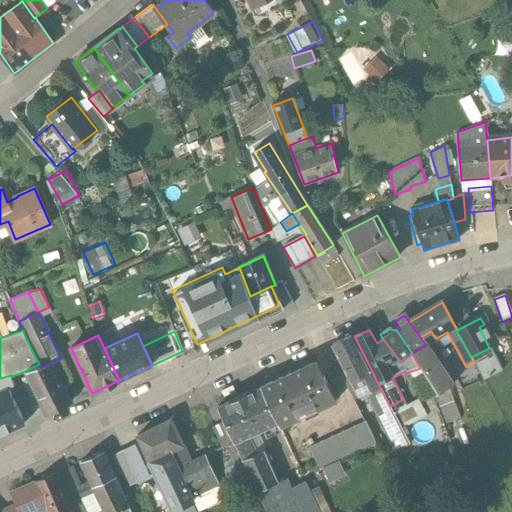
[(368,372),(351,338),(333,345),(347,373),(359,397),(380,388),(378,384),(372,371),(368,372)]
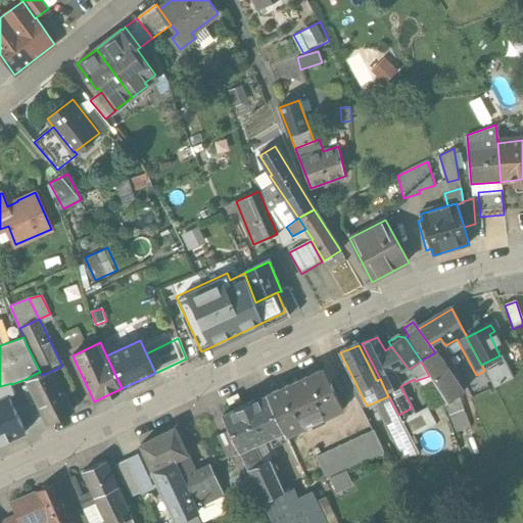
[(463,393),(435,352),(421,361),(421,362),(429,376),(447,403),(463,393)]
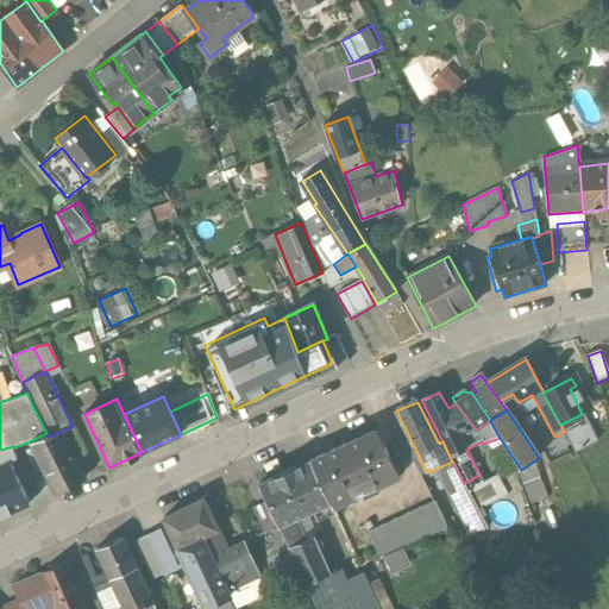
[(582,414),(560,425),(564,432),(575,453),(596,441),(582,414)]
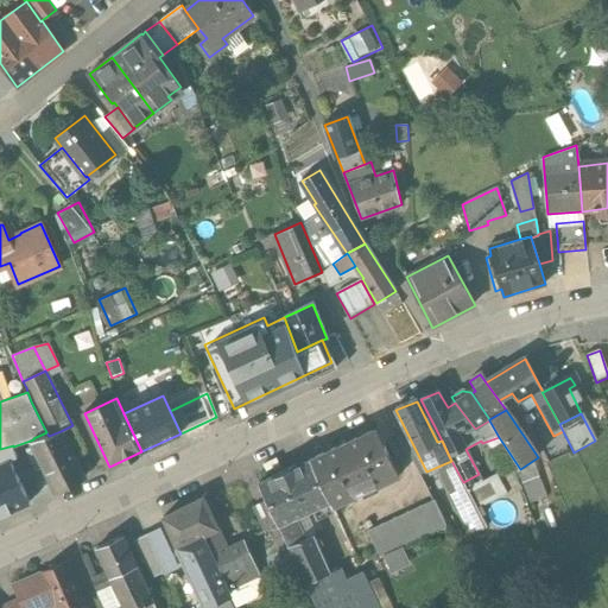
[(73,425),(61,431),(71,454),(84,448),(73,425)]
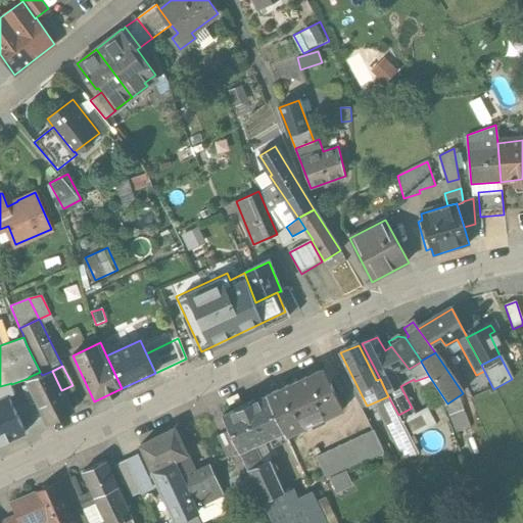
[(324,370),(267,395),(283,432),(285,436),(342,411),(324,370)]
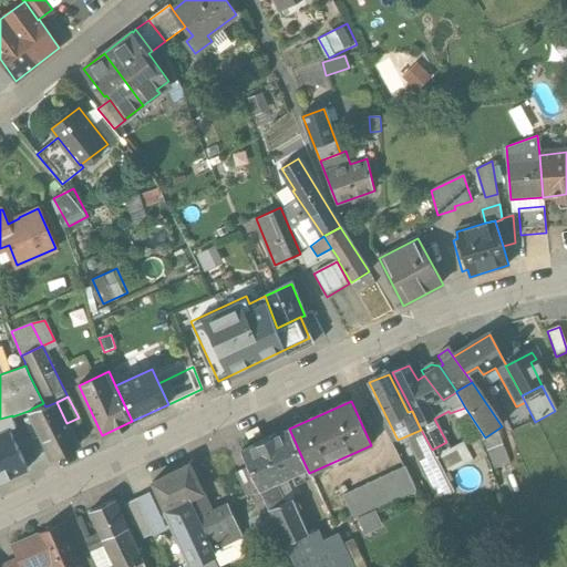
[(57,402),(45,406),(43,403),(31,409),(31,410),(39,425),(37,426),(45,446),(51,460),(79,446),(71,430),(66,423),(57,402)]
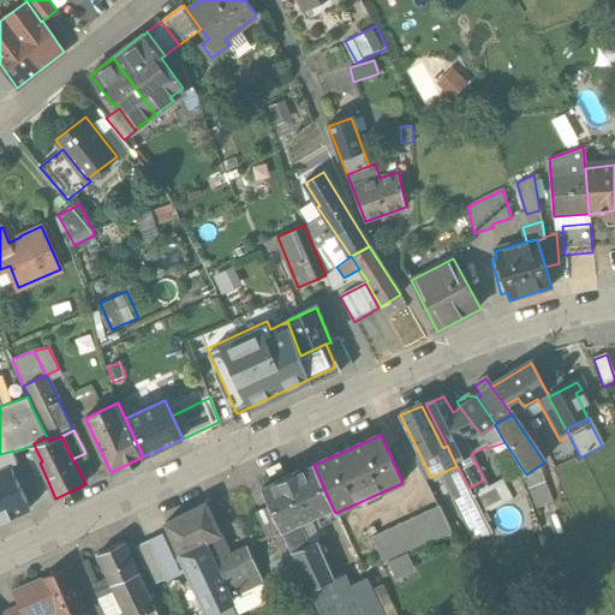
[(431,477),(417,448),(410,452),(424,481),(431,477)]
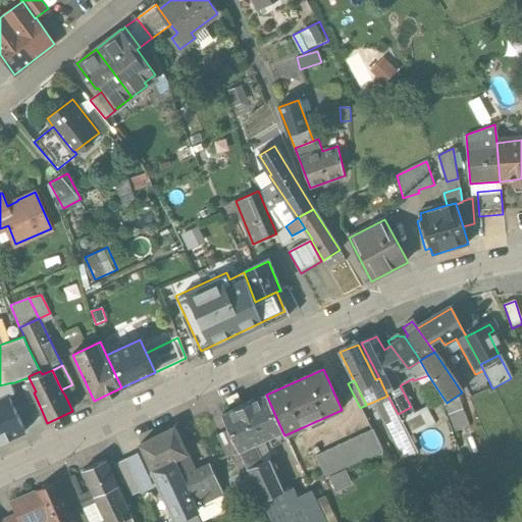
[(11,382),(0,385),(0,445),(28,432),(18,406),(13,389),(11,383),(11,382)]
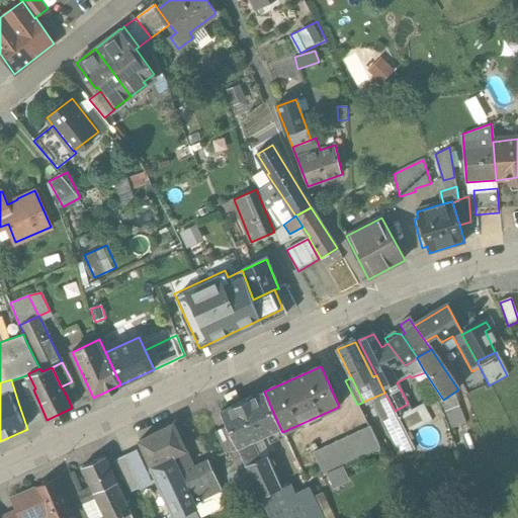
[(264,392),(221,412),(228,428),(245,466),(259,460),(250,441),(280,428),(264,392)]
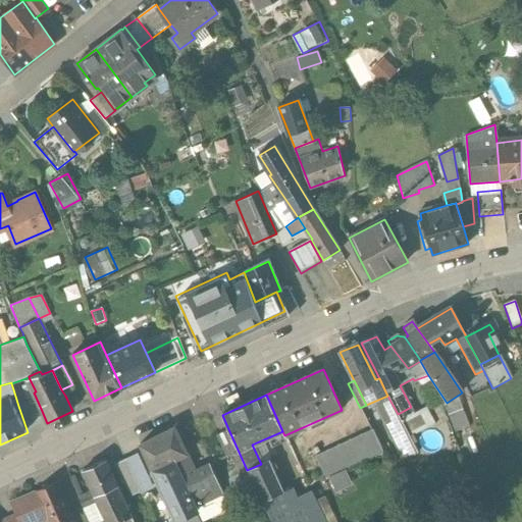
[(425,469),(387,396),(366,405),(373,420),(385,414),(399,438),(393,441),(410,476),(425,469)]
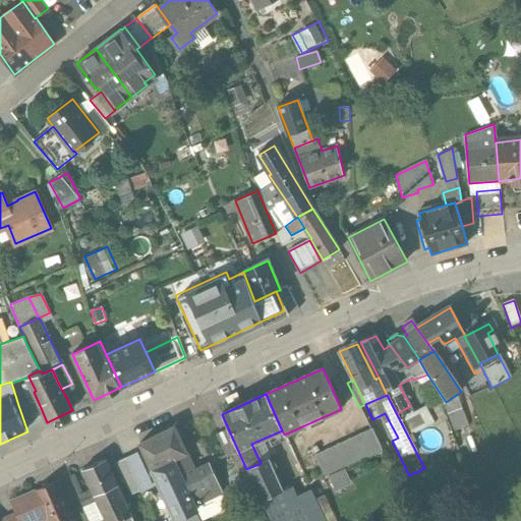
[(174,428),(139,444),(152,470),(173,460),(175,459),(190,491),(215,479),(209,465),(194,471),(174,428)]
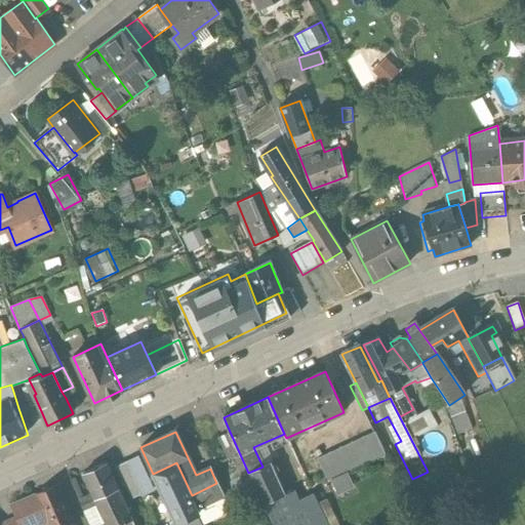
[(374,433),(317,459),(327,482),(385,454),(374,433)]
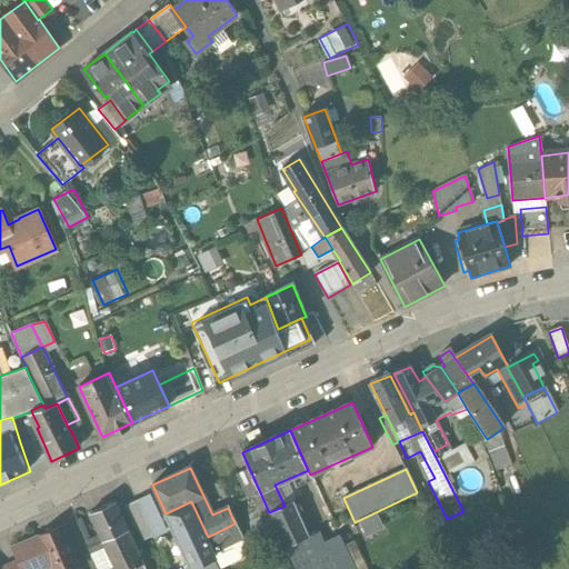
[(269,512),(250,470),(237,476),(248,500),(253,498),(269,533),(278,530),(269,512)]
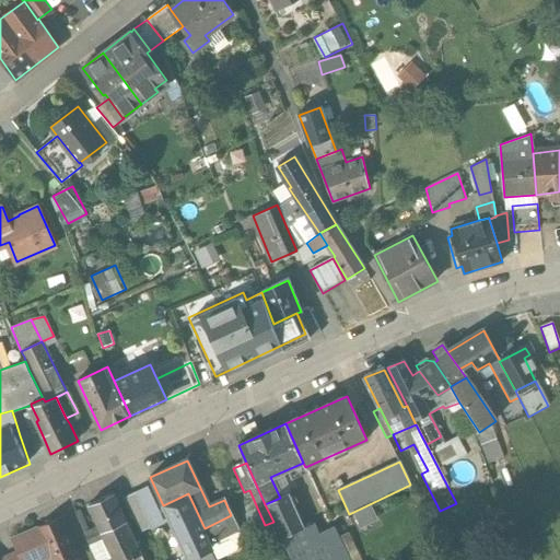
[(147,489),(135,494),(150,529),(161,524),(154,511),(156,511),(147,489)]
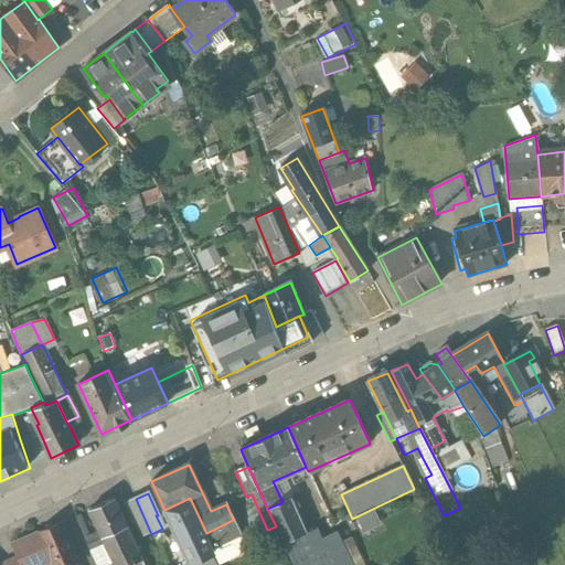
[(151,534),(136,499),(125,503),(141,539),(151,534)]
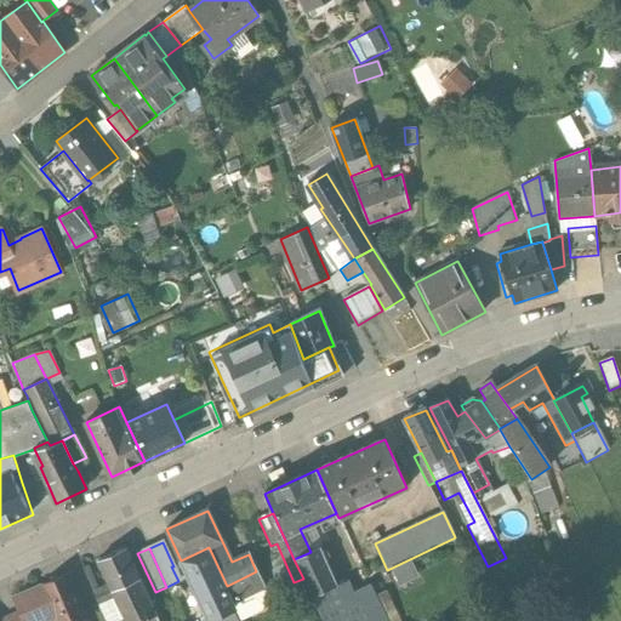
[(181,560),(180,562),(206,620),(208,620),(233,609),(231,604),(223,587),(206,548),(181,560)]
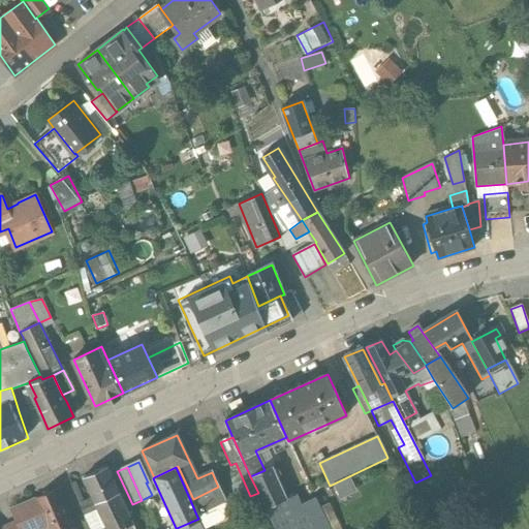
[(292,511),(272,467),(265,470),(250,476),(258,493),(274,528),(300,528),(299,525),(308,521),(302,507),(292,511)]
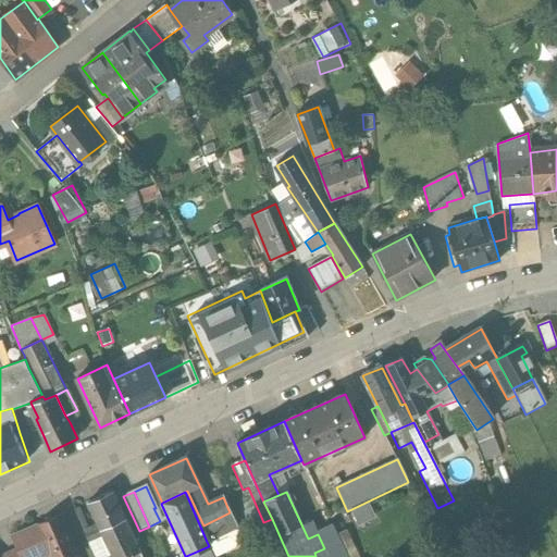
[(112,493),(88,504),(98,525),(101,532),(125,521),(112,493)]
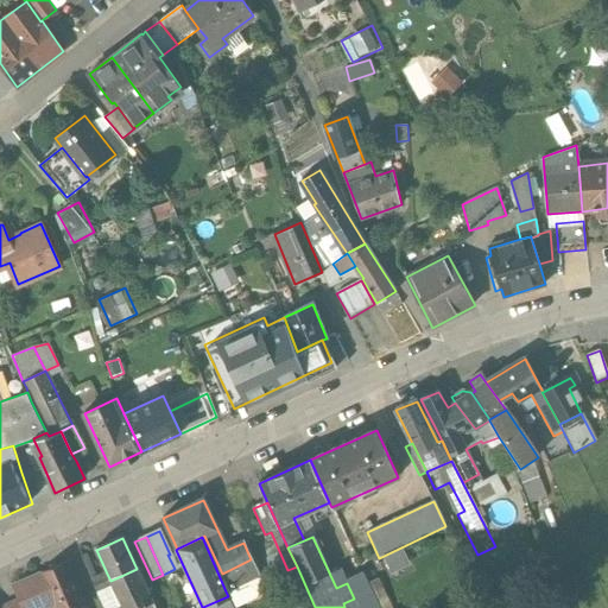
[(222,574),(219,575),(226,591),(259,576),(251,559),(222,574)]
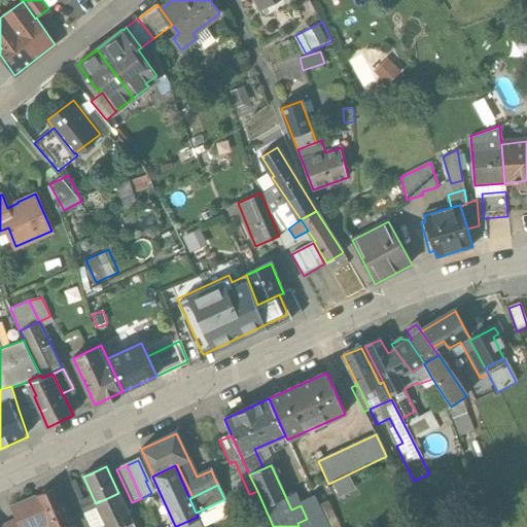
[(73,526),(57,489),(37,497),(37,498),(11,510),(18,522),(19,526),(39,526),(48,523),(49,526),(73,526)]
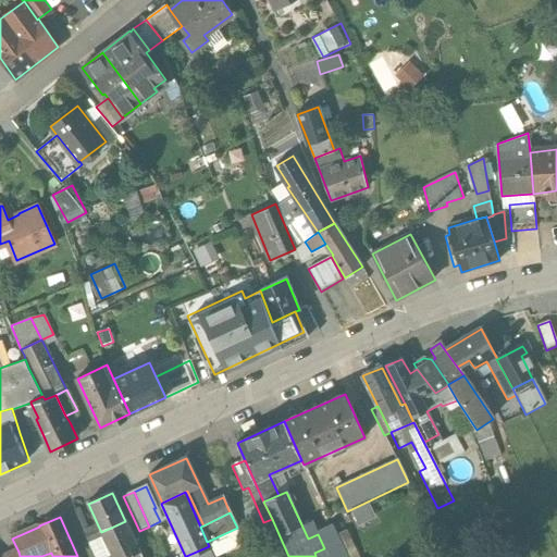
[(125,521),(101,532),(103,536),(113,556),(141,556),(140,554),(125,521)]
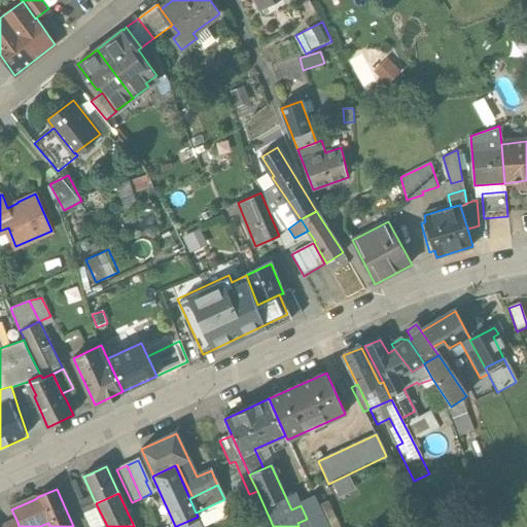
[(93,497),(79,503),(83,515),(98,507),(96,503),(93,497)]
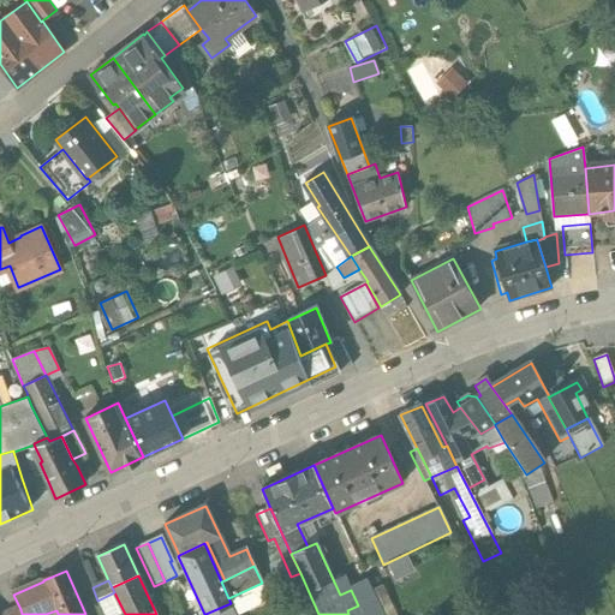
[(382,614),(366,581),(351,590),(358,605),(362,614),(382,614)]
